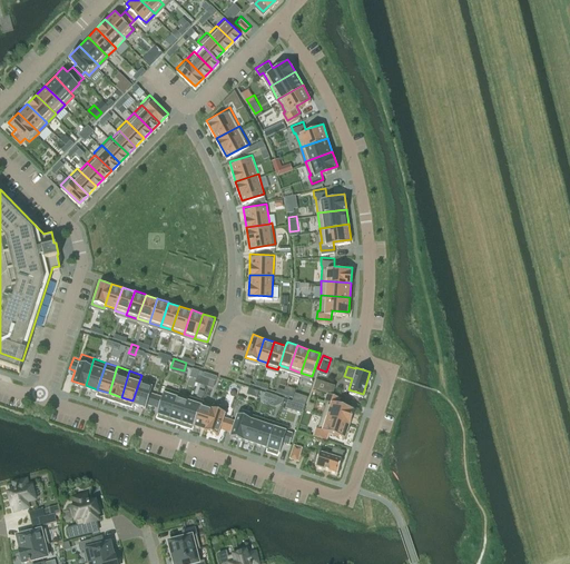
[(147,401),(153,403),(157,392),(150,389),(154,378),(141,375),(133,401),(146,405),(147,401)]
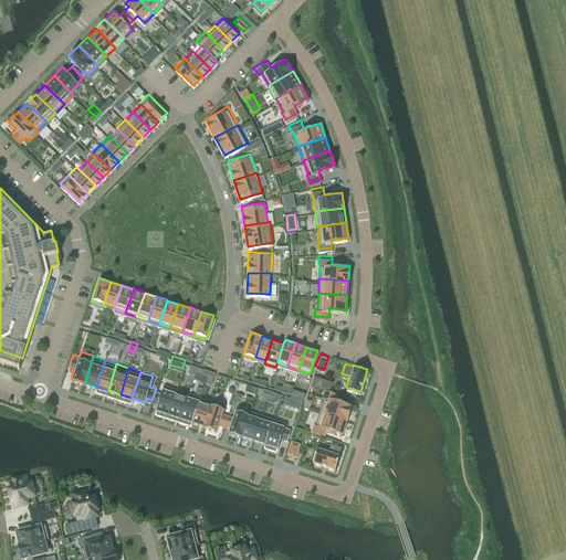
[(247,381),(245,387),(255,390),(258,384),(247,381)]
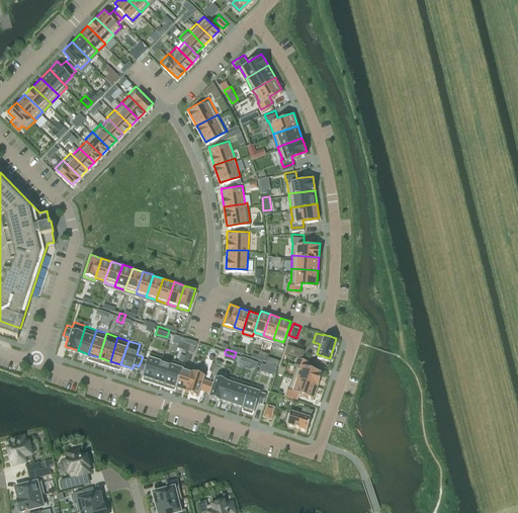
[(143,373),(153,376),(161,353),(150,350),(148,357),(143,356),(139,366),(144,368),(143,373)]
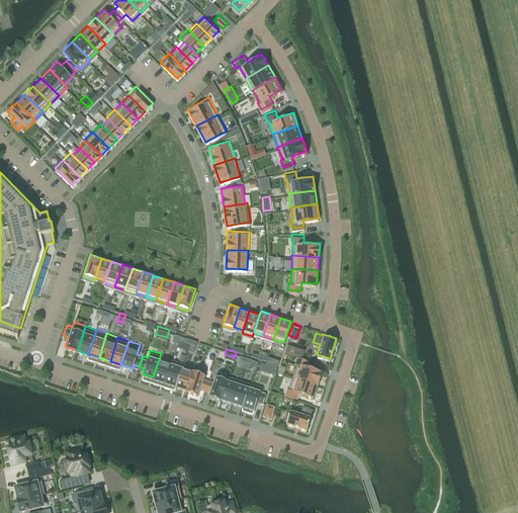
[(161,353),(153,376),(164,380),(172,357),(161,353)]
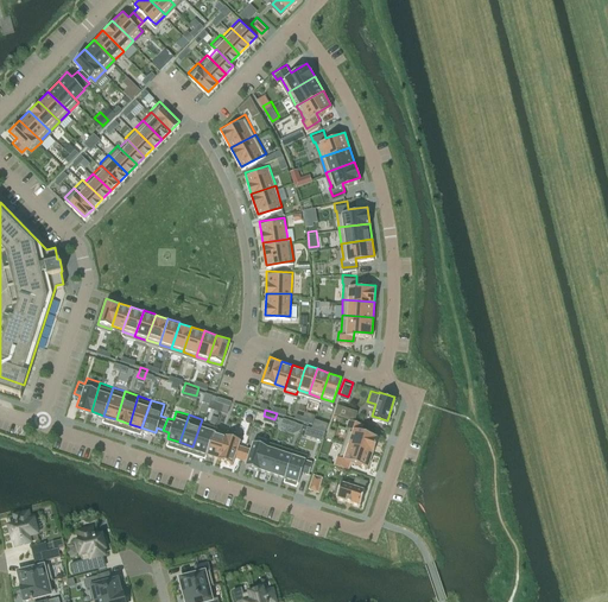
[(349,424),(344,439),(372,449),(373,449),(378,433),(361,428),(363,420),(349,416),(346,424),(349,424)]
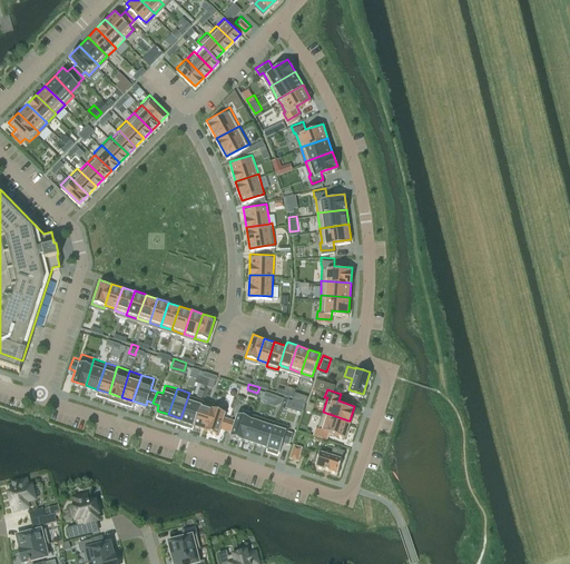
[(189,393),(180,418),(194,423),(203,397),(189,393)]
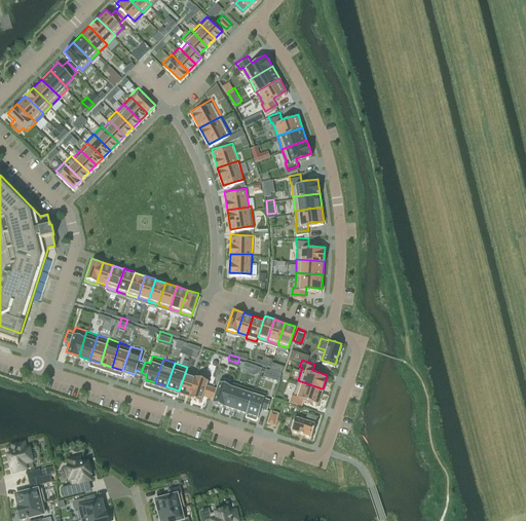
[(187,367),(179,391),(189,394),(197,370),(187,367)]
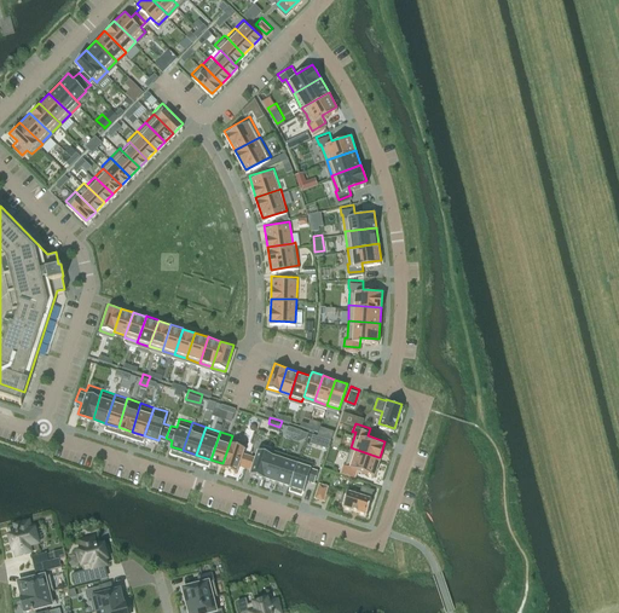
[(320,433),(318,441),(328,444),(330,437),(320,433)]
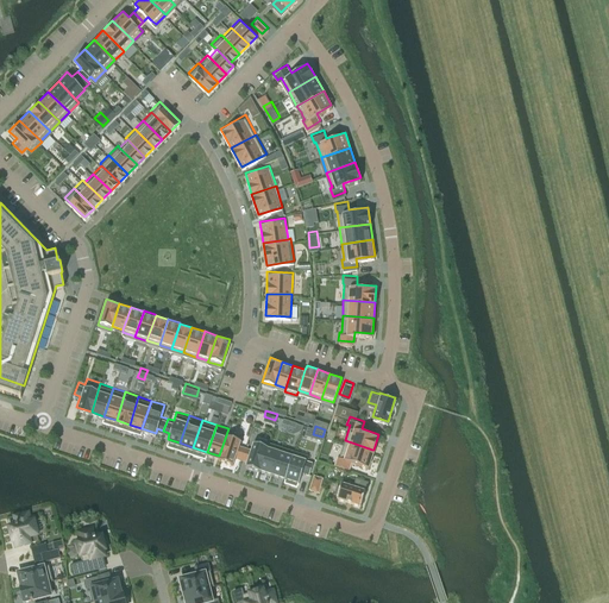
[(234,454),(240,457),(245,444),(239,443),(243,432),(228,427),(228,428),(219,456),(233,460),(234,454)]
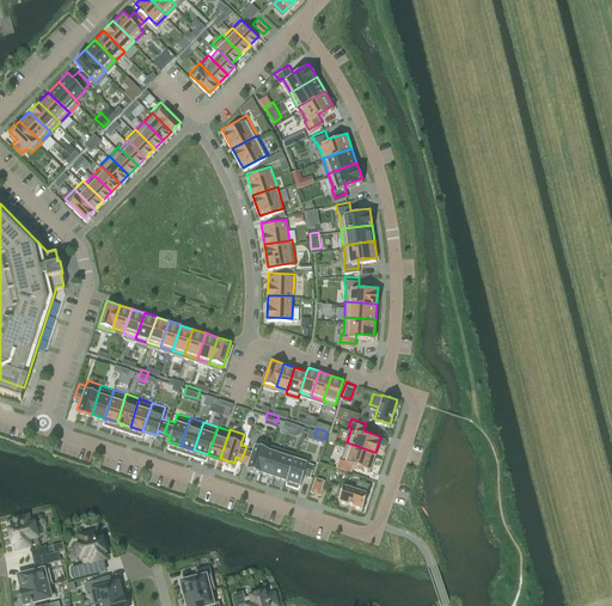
[(246,465),(261,470),(270,441),(271,441),(257,436),(252,448),(246,446),(242,459),(249,460),(246,465)]
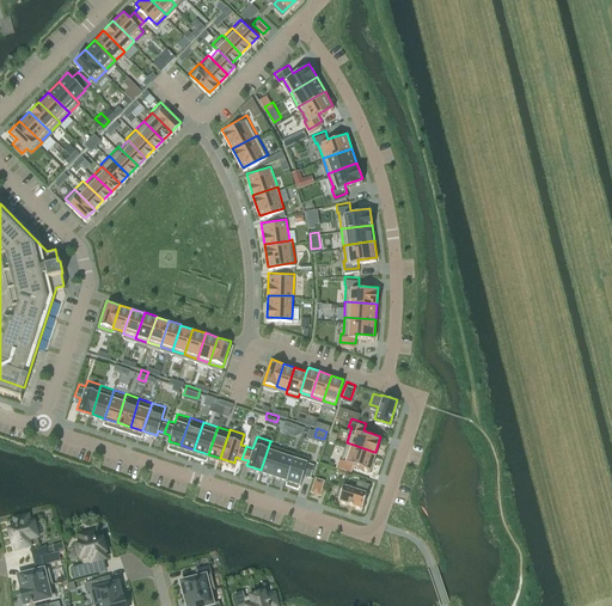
[(270,441),(261,470),(273,473),(282,446),(270,441)]
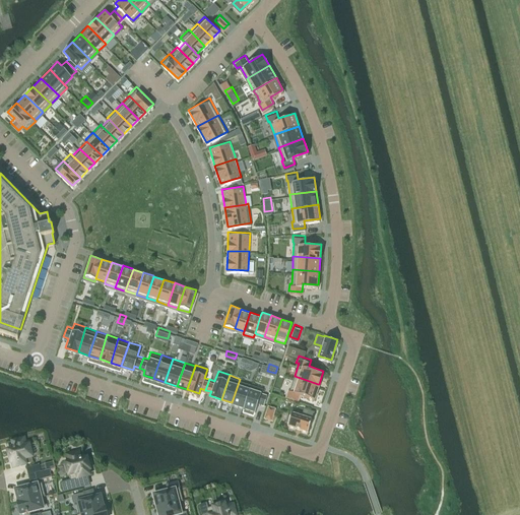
[(287,387),(285,394),(298,398),(300,393),(314,397),(318,384),(295,376),(290,388),(287,387)]
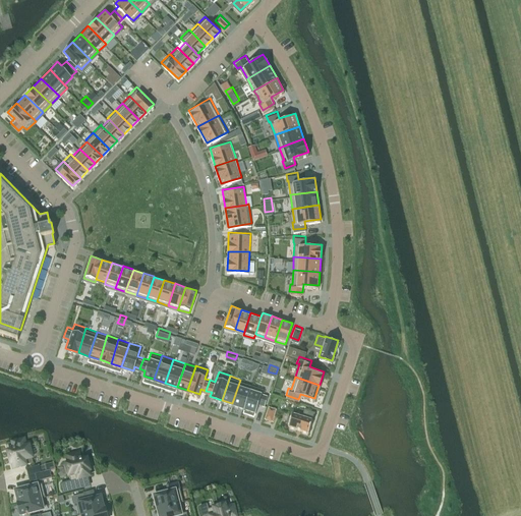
[(240,380),(232,403),(244,407),(251,383),(240,380)]
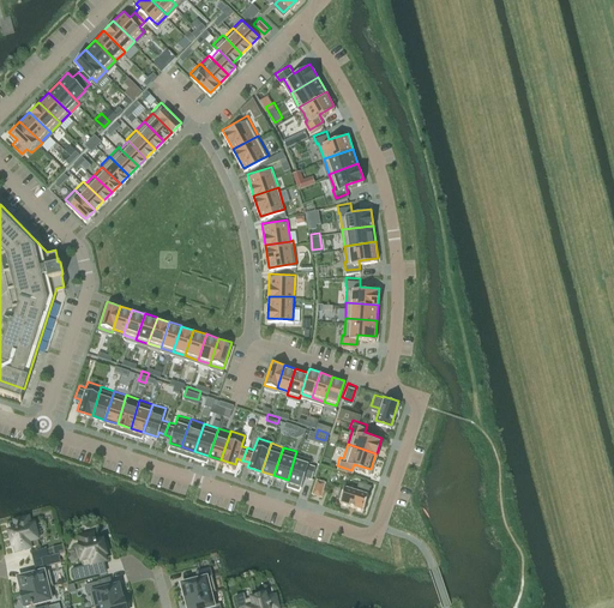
[(311,456),(296,451),(288,480),(301,485),(305,474),(311,476),(315,463),(308,461),(311,456)]
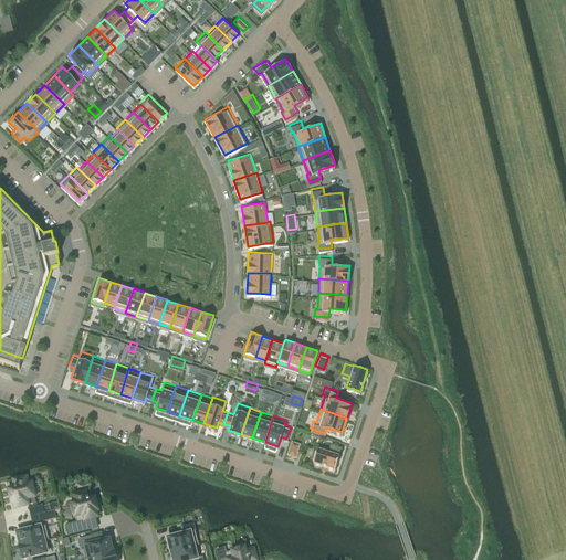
[(292,439),(287,451),(295,454),(297,446),(301,446),(302,442),(292,439)]
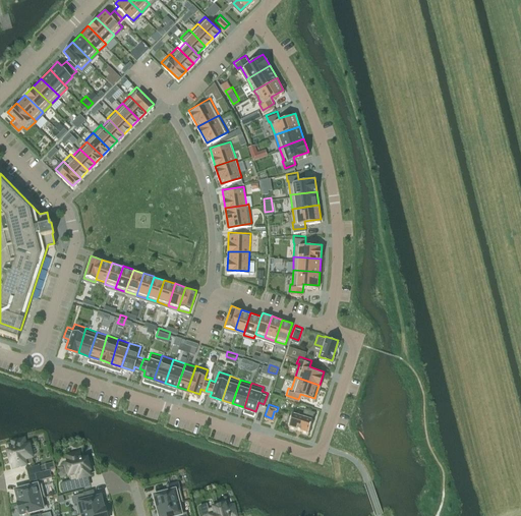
[(293,411),(288,424),(307,431),(311,417),(313,409),(304,406),(301,414),(293,411)]
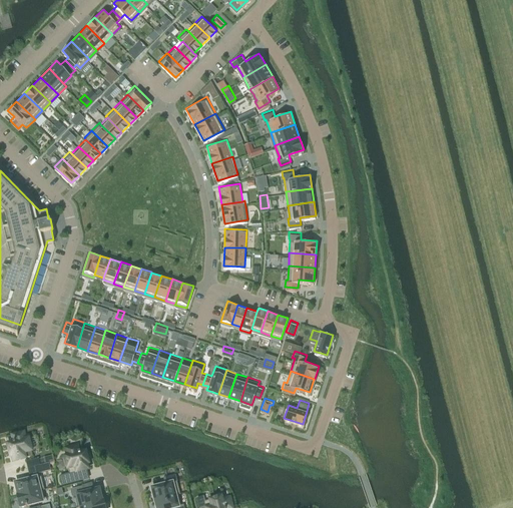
[(12,440),(7,441),(12,459),(27,455),(26,453),(31,451),(30,449),(33,448),(29,435),(27,435),(25,428),(10,432),(12,440)]
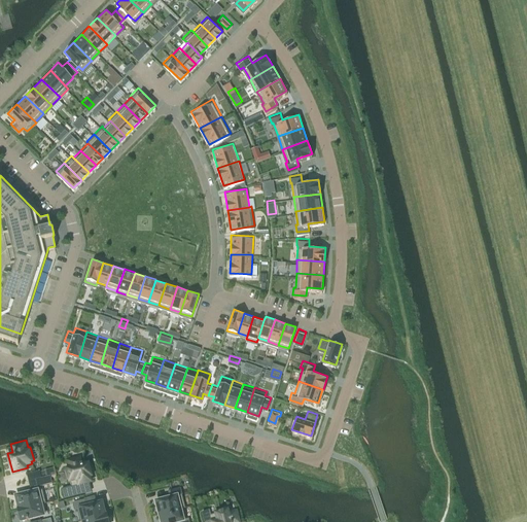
[(71,482),(66,483),(68,491),(80,488),(79,482),(92,479),(90,473),(91,473),(88,459),(81,460),(79,453),(67,456),(68,463),(66,464),(70,478),(71,482)]
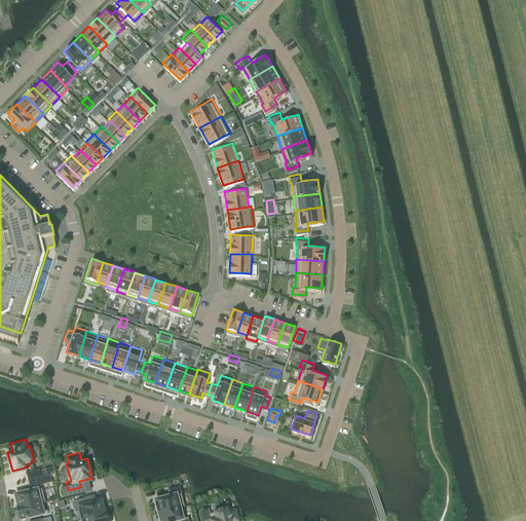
[(39,466),(27,469),(29,477),(41,474),(39,466)]
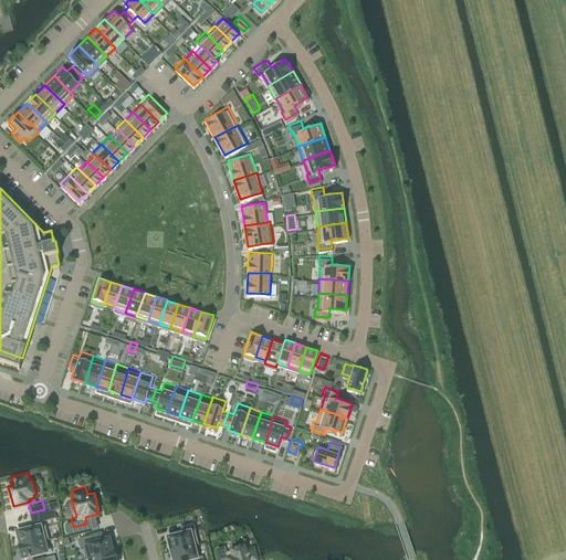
[(44,509),(31,513),(32,520),(45,517),(44,509)]
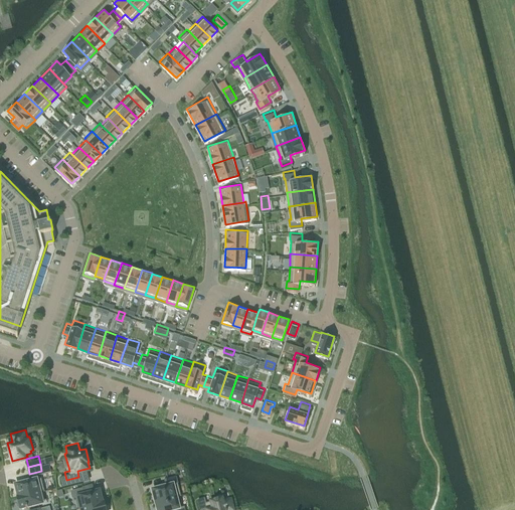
[(165,482),(151,485),(154,498),(177,492),(179,492),(180,492),(177,480),(178,480),(177,473),(164,476),(165,482)]
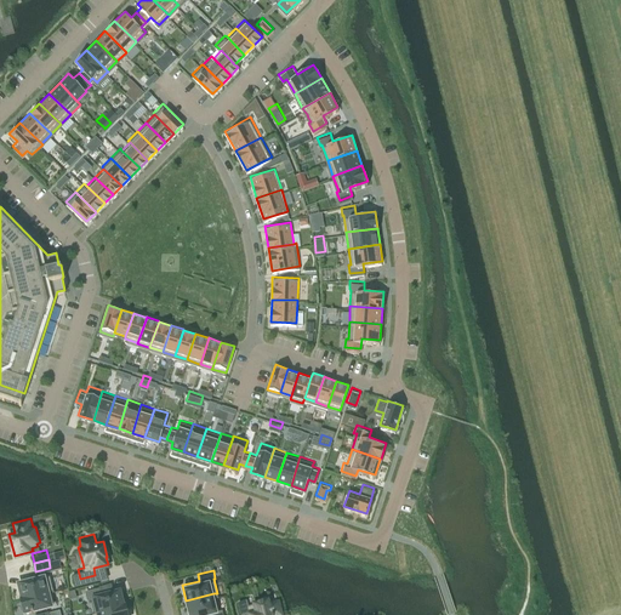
[(50,573),(17,581),(20,594),(20,596),(49,588),(53,587),(50,573)]
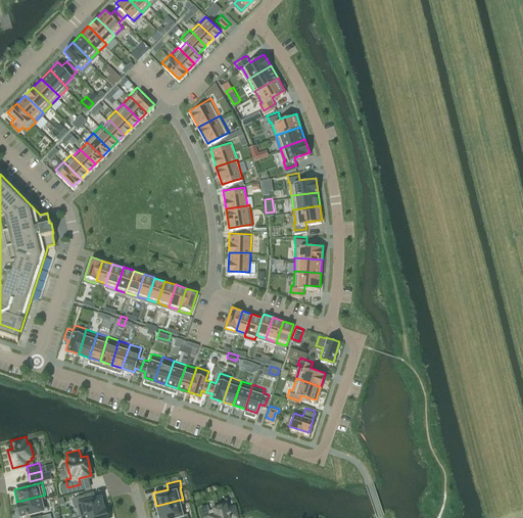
[(85,491),(72,495),(74,503),(77,502),(80,514),(105,508),(101,493),(86,498),(85,491)]
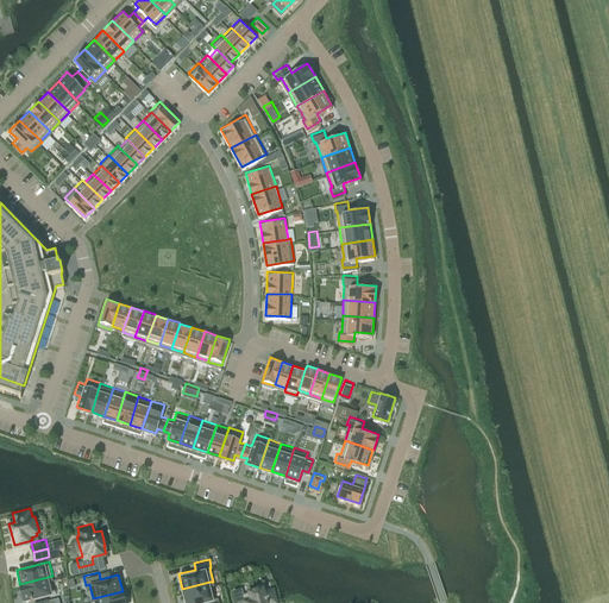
[(48,577),(19,584),(23,600),(52,592),(48,577)]
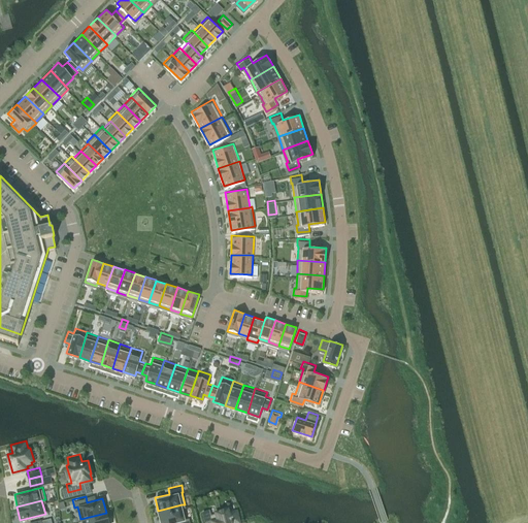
[(182,504),(158,511),(161,522),(166,522),(176,520),(177,522),(176,522),(190,522),(189,515),(186,516),(184,504),(182,504)]
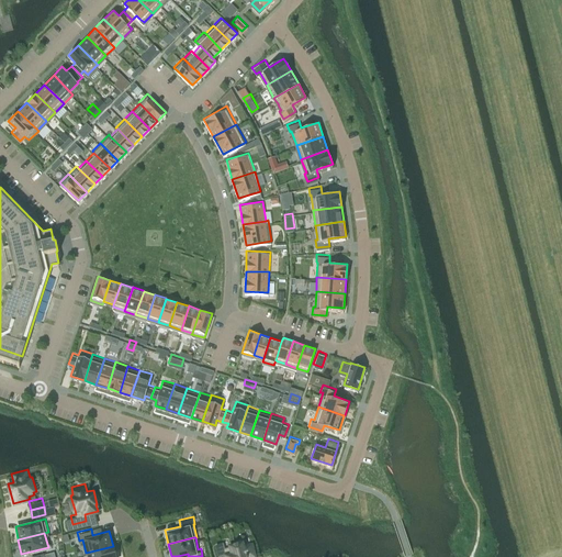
[(223,539),(215,542),(218,555),(224,554),(225,556),(248,556),(257,554),(254,543),(253,539),(245,542),(244,538),(228,543),(228,544),(225,545),(224,544),(223,539)]
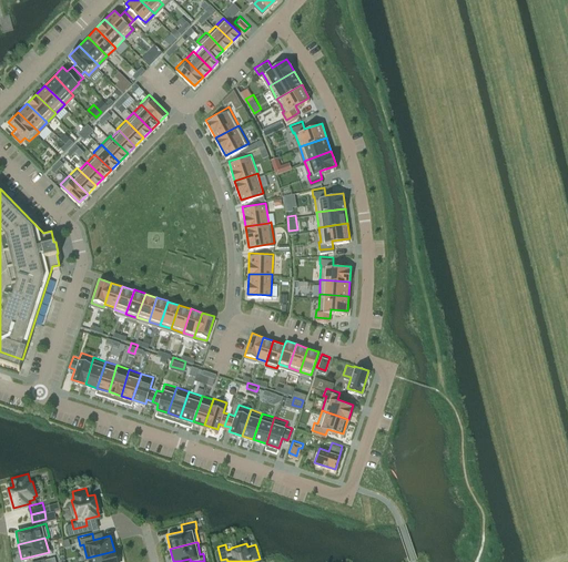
[(87,558),(84,558),(84,561),(117,561),(114,551),(87,558)]
